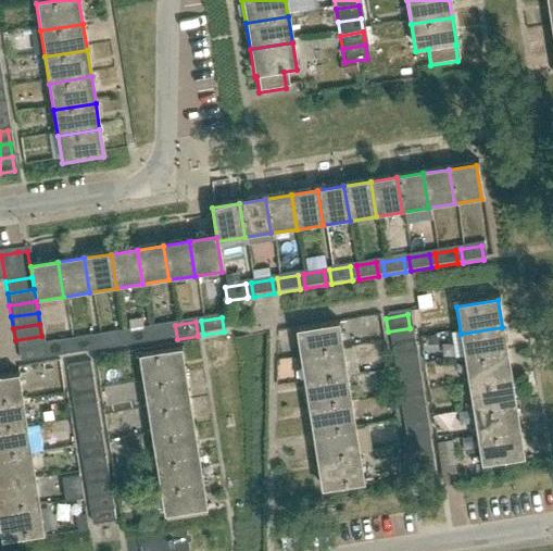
[(300,359),(342,352),(338,325),(296,332),(300,359)]
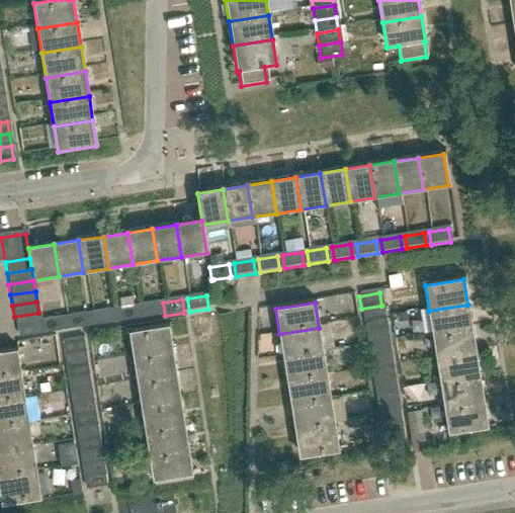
[(141,320),(159,317),(157,304),(139,307),(141,320)]
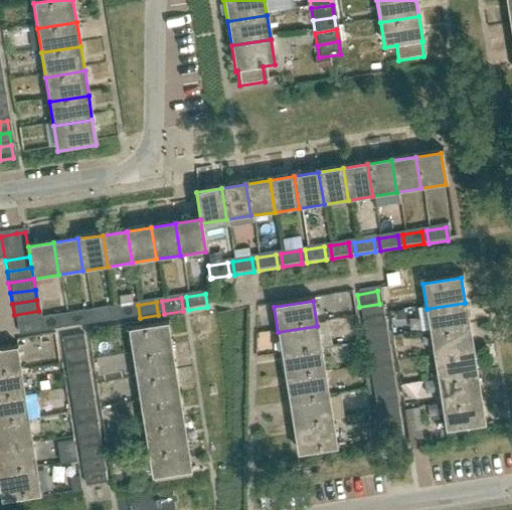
[(430,333),(469,327),(465,303),(427,309),(430,333)]
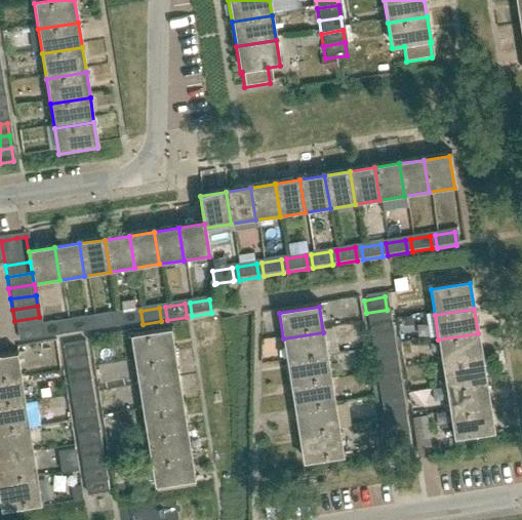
[(368,325),(389,322),(387,310),(366,313),(368,325)]
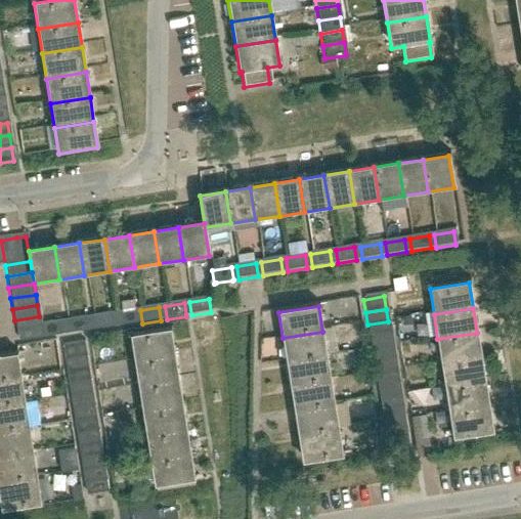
[(118,328),(136,325),(134,311),(116,314),(118,328)]
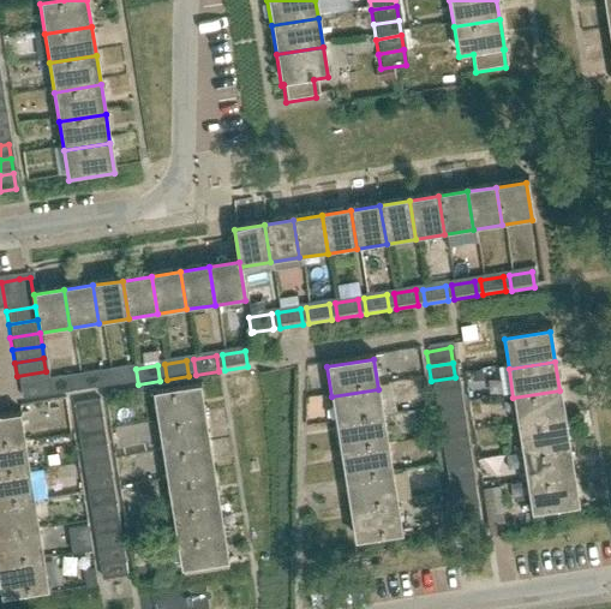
[(108,388),(131,384),(129,370),(106,374),(108,388)]
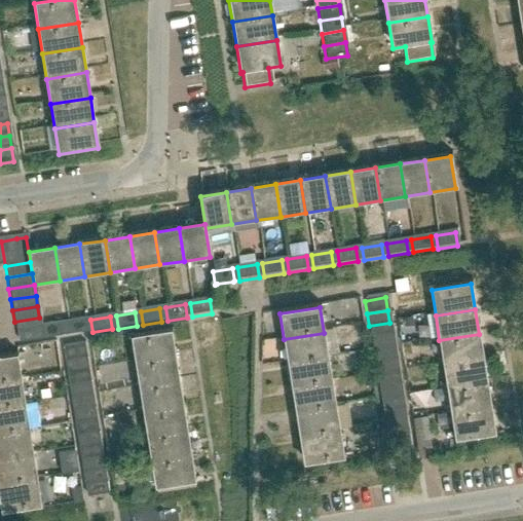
[(41,329),(41,328),(39,318),(14,322),(15,333),(41,329)]
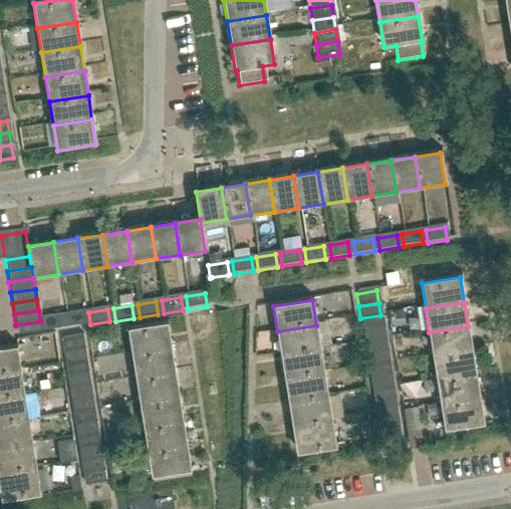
[(66,328),(85,325),(83,313),(64,316),(66,328)]
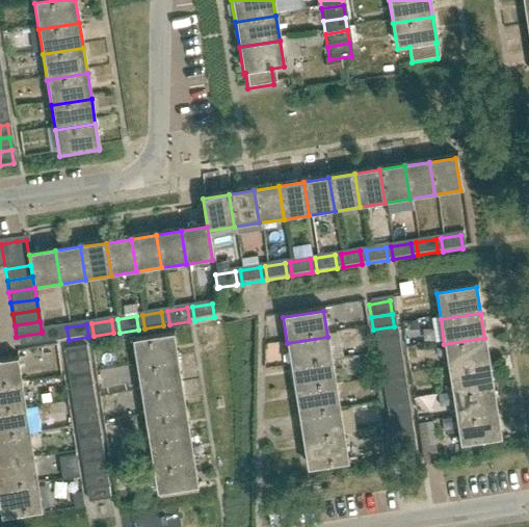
[(375,342),(396,339),(394,326),(373,330),(375,342)]
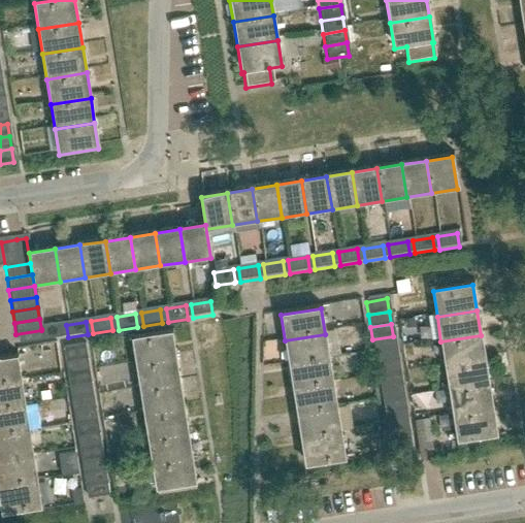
[(41,329),(41,330),(43,341),(62,338),(60,326),(41,329)]
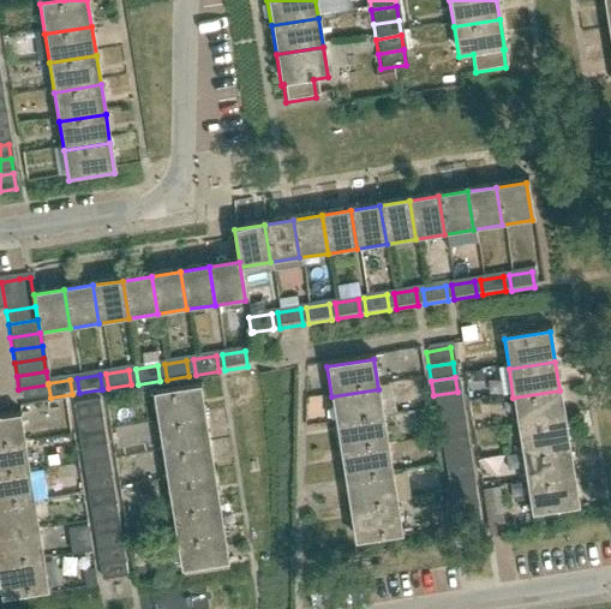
[(21,402),(51,398),(48,384),(18,389),(21,402)]
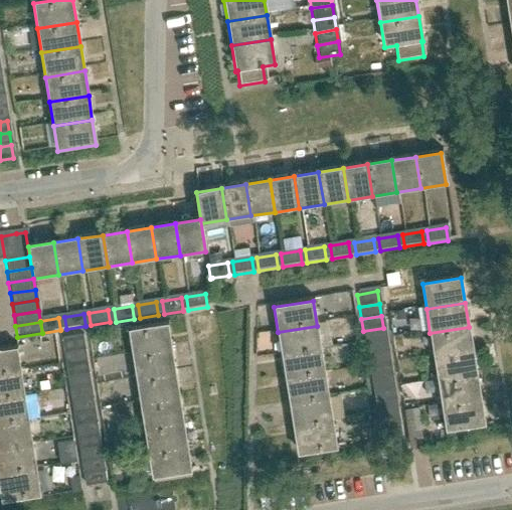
[(132,355),(171,349),(167,324),(128,330),(132,355)]
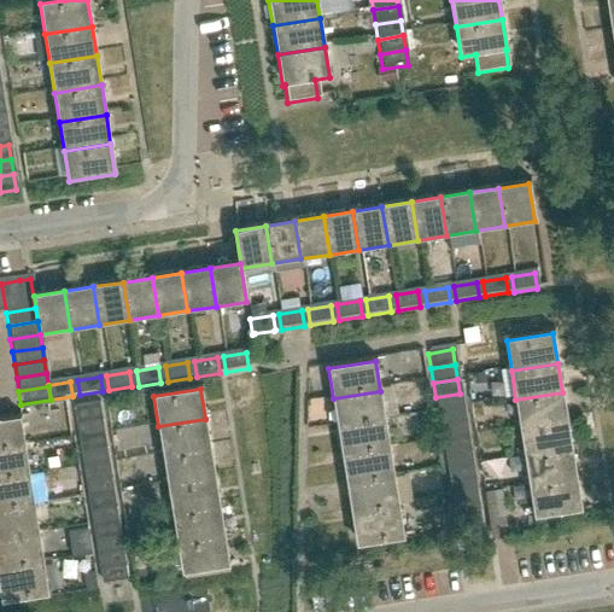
[(338,429),(385,420),(380,391),(333,398),(338,429)]
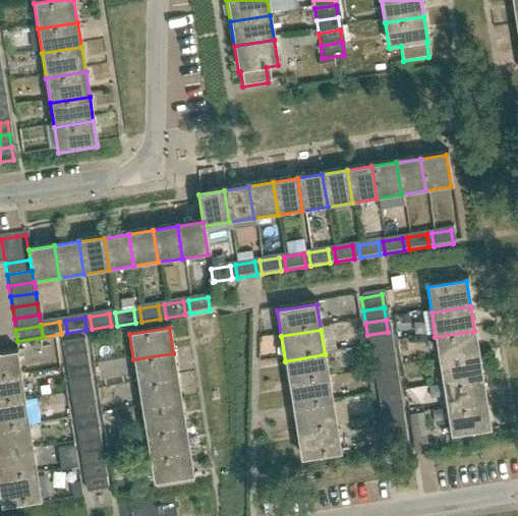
[(439,361),(478,355),(474,331),(435,337),(439,361)]
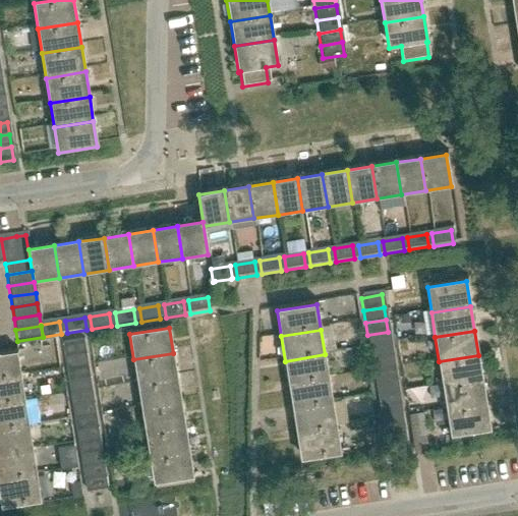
[(369,347),(390,344),(388,332),(367,335),(369,347)]
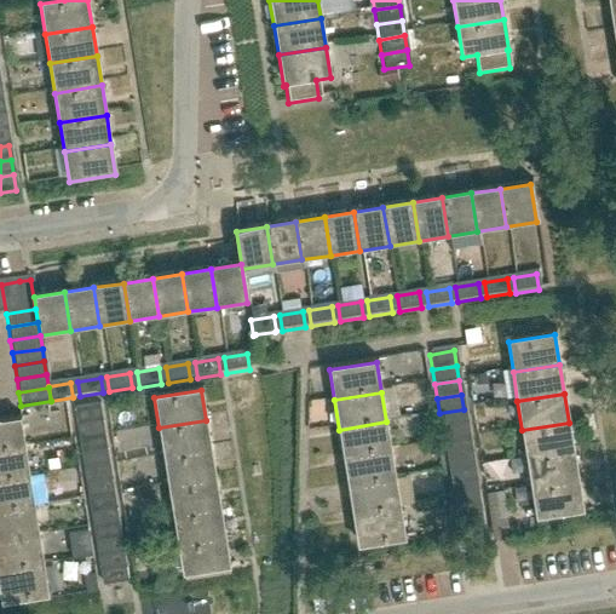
[(75,426),(101,423),(98,407),(73,412),(75,426)]
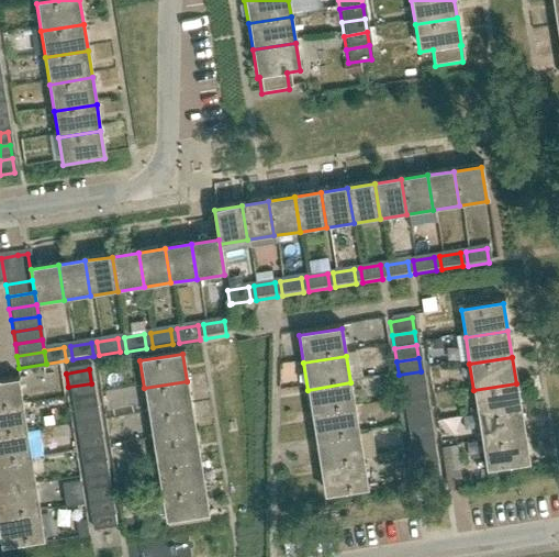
[(400,389),(423,385),(421,371),(399,375),(400,389)]
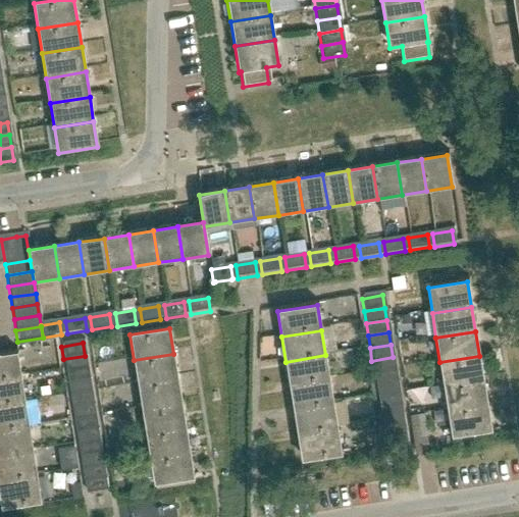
[(0,381),(20,378),(16,353),(0,356),(0,381)]
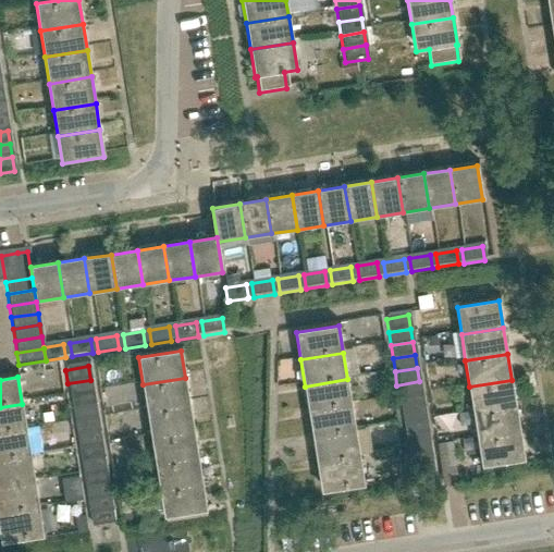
[(147,412),(189,404),(185,378),(143,384),(147,412)]
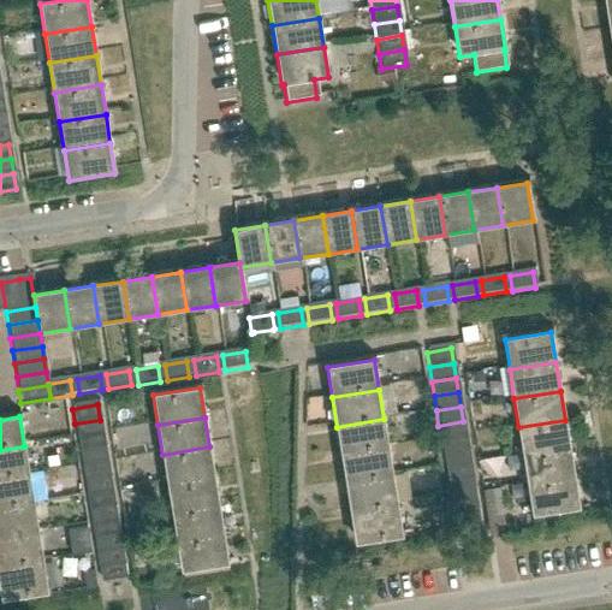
[(342,456),(387,449),(384,419),(337,427),(342,456)]
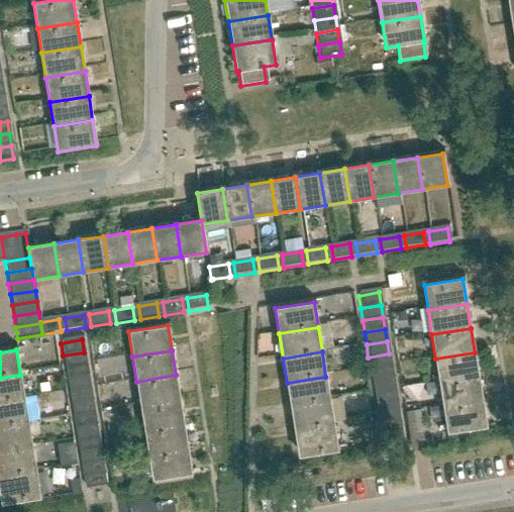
[(65,368),(86,365),(84,352),(63,355),(65,368)]
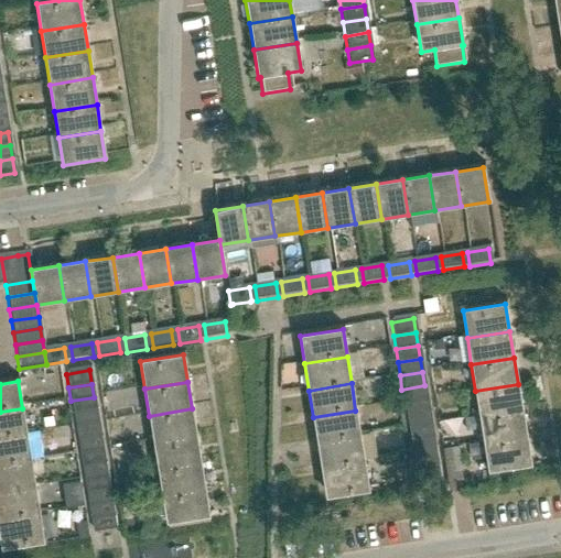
[(479,418),(521,411),(518,384),(475,391),(479,418)]
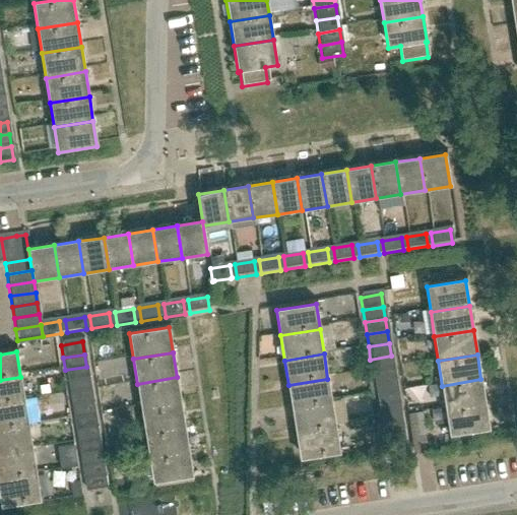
[(372,372),(393,368),(391,356),(370,360),(372,372)]
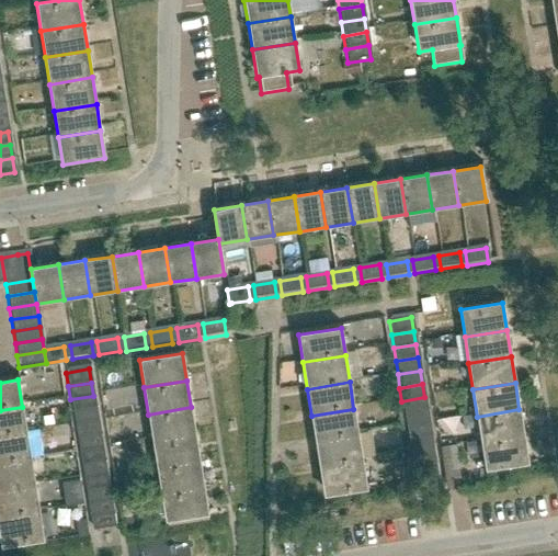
[(72,412),(95,409),(93,396),(70,399),(72,412)]
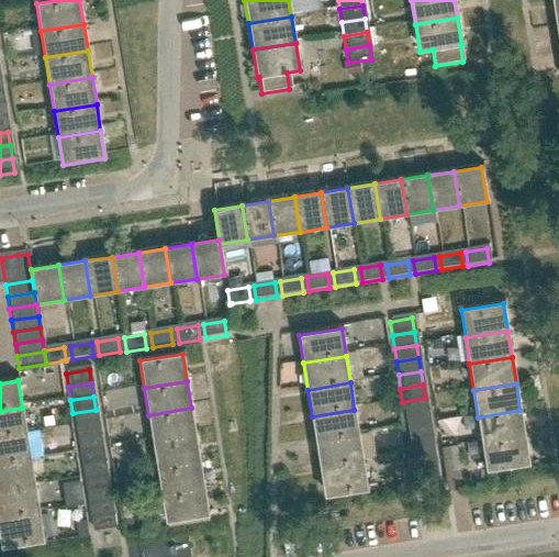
[(404,415),(427,411),(425,398),(402,402),(404,415)]
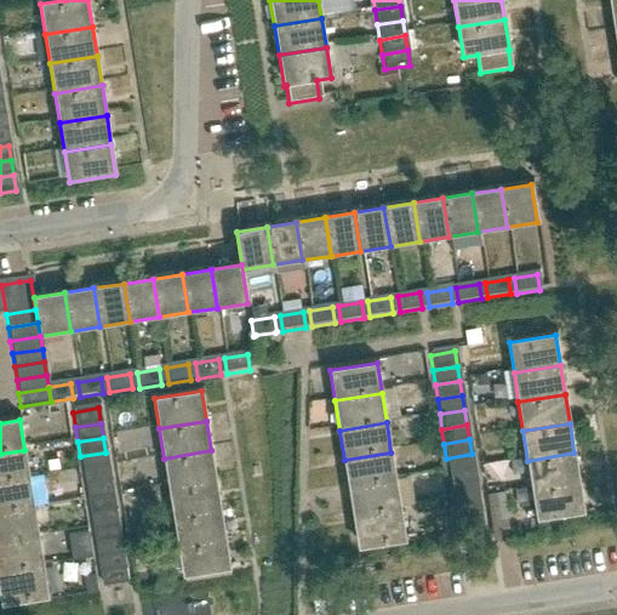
[(0,484),(29,479),(24,450),(0,454),(0,484)]
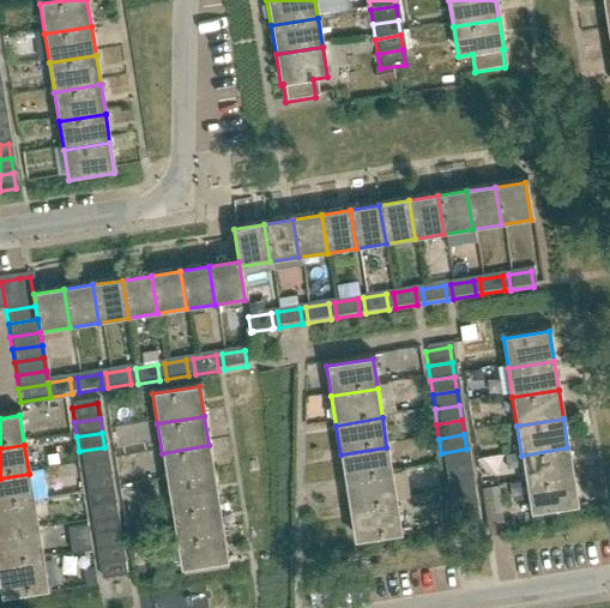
[(167,482),(213,475),(209,445),(162,453),(167,482)]
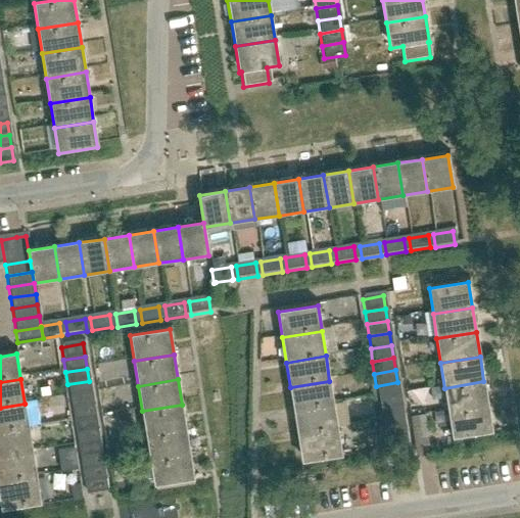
[(69,396),(91,393),(89,381),(67,384),(69,396)]
